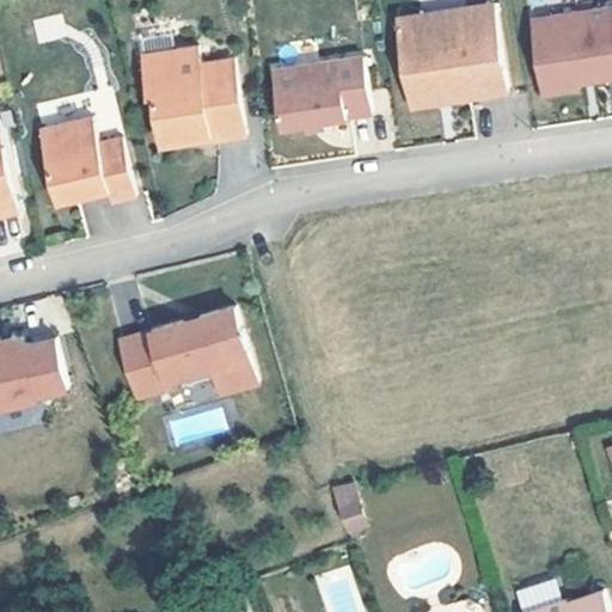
[(483,0),(467,0),(453,4),(458,30),(391,42),(403,104),(429,98),(428,96),(447,92),(447,96),(500,86),(483,0)]
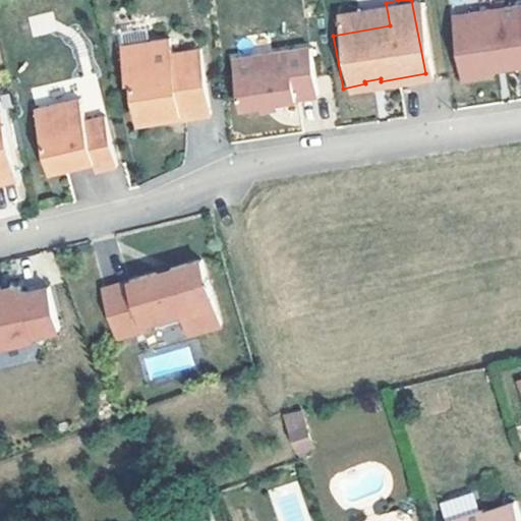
[(520,0),(504,0),(460,7),(462,21),(447,23),(454,66),(461,71),(480,68),(484,61),(483,57),(500,55),(500,59),(520,55),(520,0)]
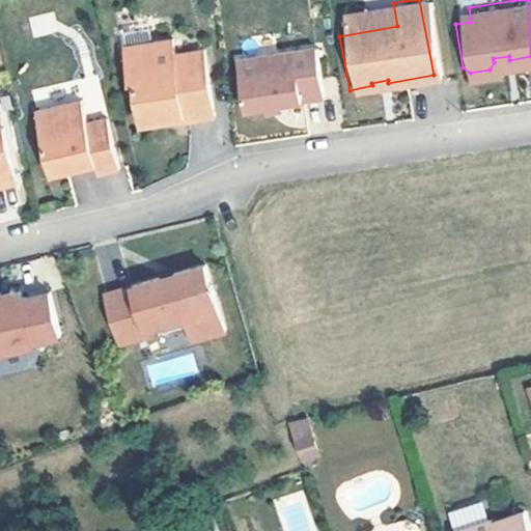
[(335,14),(339,36),(397,26),(393,3),(335,14)]
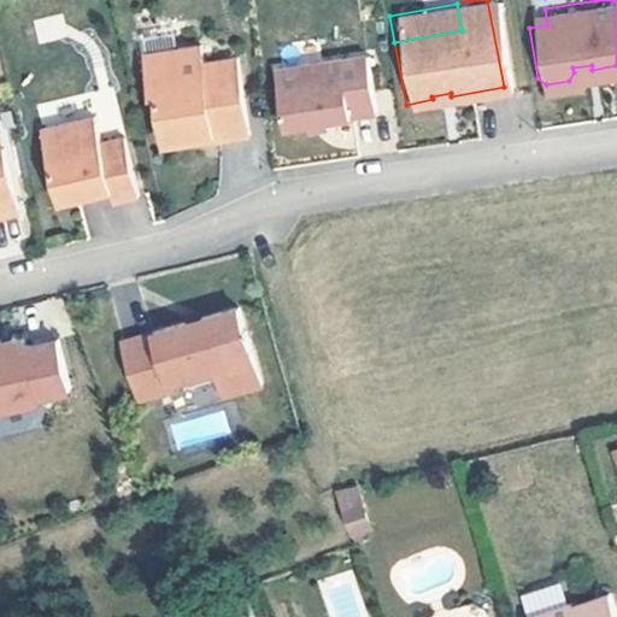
[(526,11),(529,28),(547,25),(545,9),(526,11)]
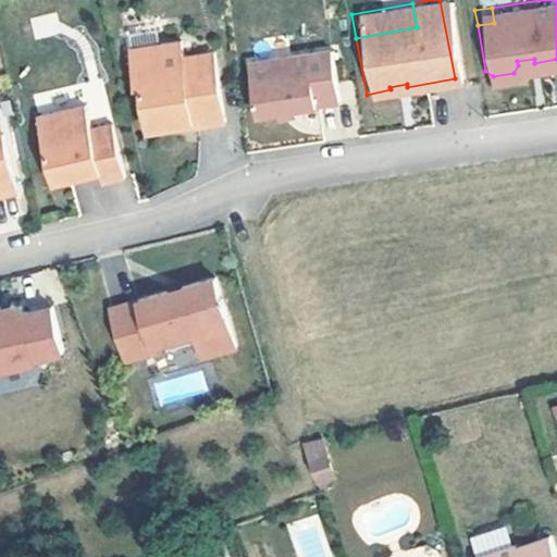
[(171,40),(149,45),(151,56),(123,61),(128,87),(135,86),(143,132),(166,126),(165,121),(185,118),(186,123),(187,126),(218,121),(205,50),(174,57),(171,40)]
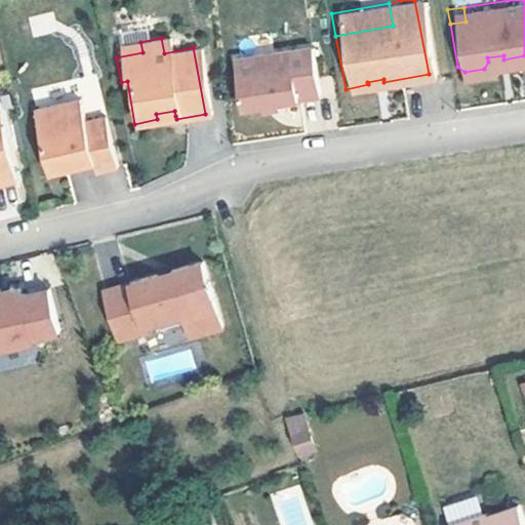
[(114,47),(116,57),(143,52),(140,42),(114,47)]
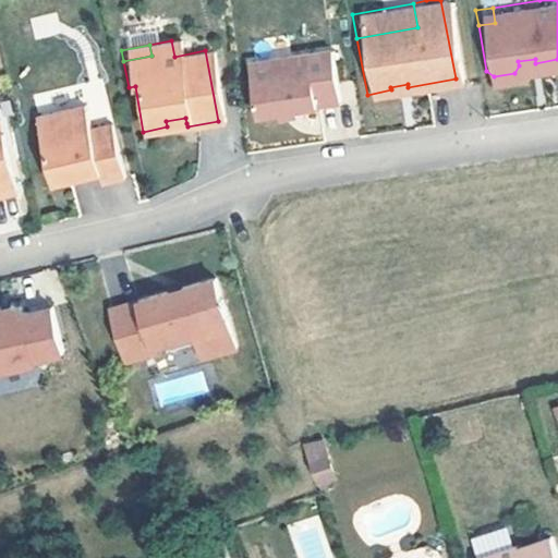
[(327,48),(244,60),(251,111),(274,107),(275,112),(292,110),(292,106),(335,99),(327,48)]
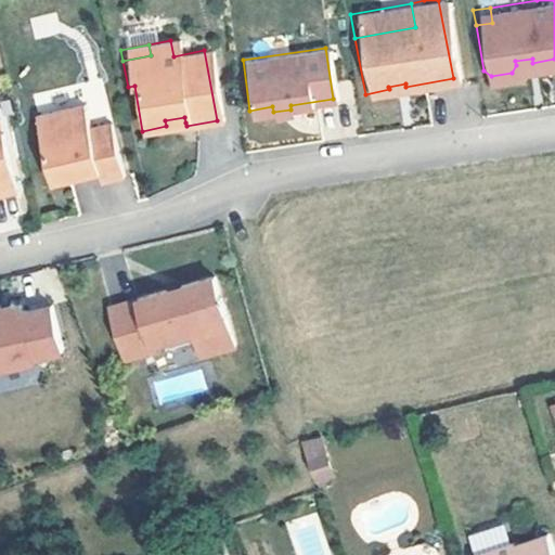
[(110,125),(88,130),(82,105),(35,116),(50,184),(97,173),(99,182),(121,178),(110,125)]
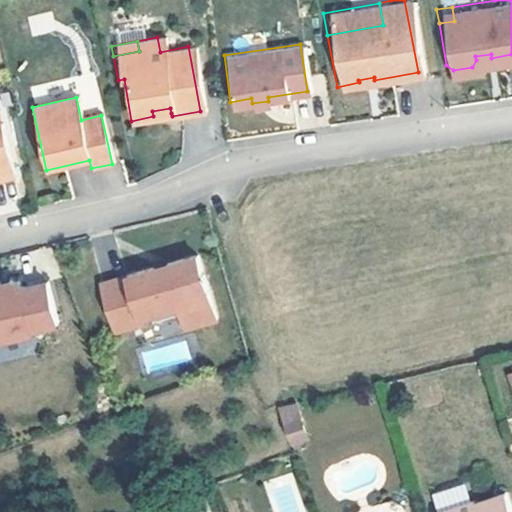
[(153,116),(171,113),(170,108),(152,111),(153,116)]
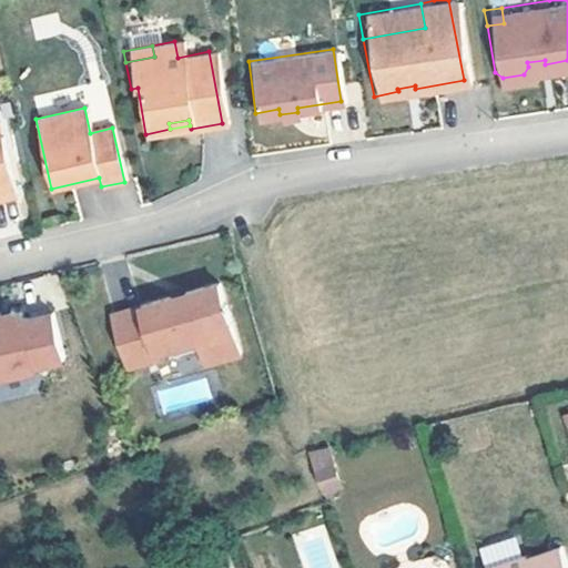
[(0,199),(16,195),(0,141),(0,199)]
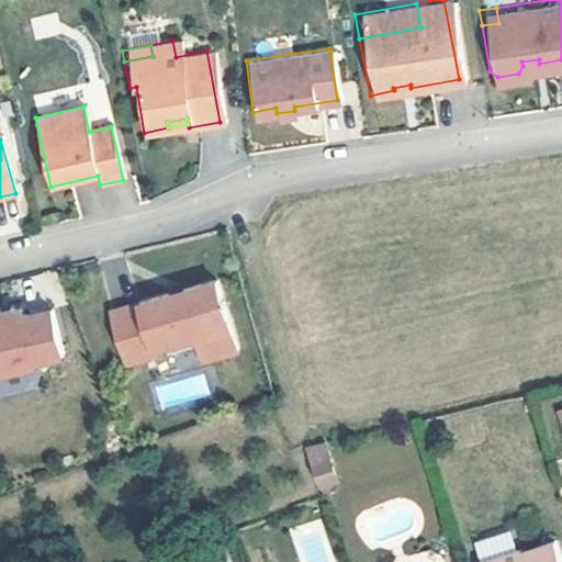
[(123,363),(154,355),(152,347),(192,335),(200,359),(234,348),(212,277),(107,310),(123,363)]
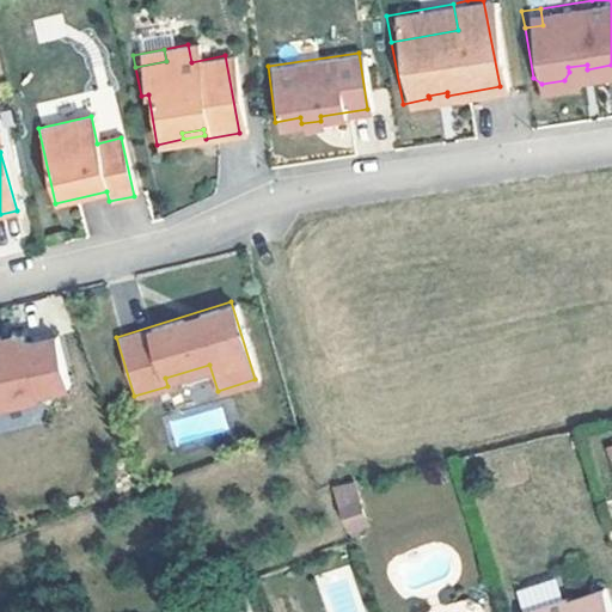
[(0,410),(43,401),(41,397),(73,390),(62,338),(32,346),(30,337),(20,338),(19,337),(4,340),(2,344),(0,344),(0,410)]
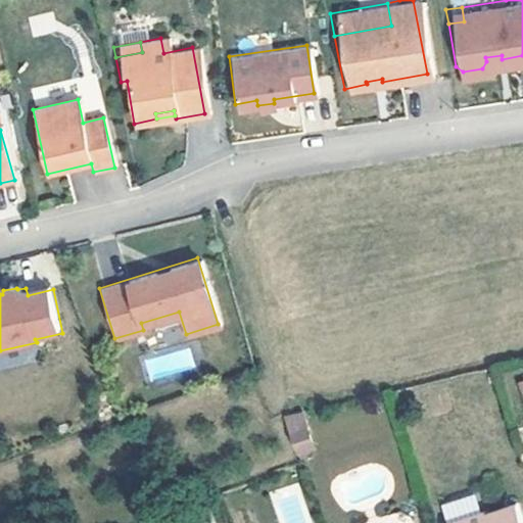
[(292,432),(305,428),(300,411),(287,414),(292,432)]
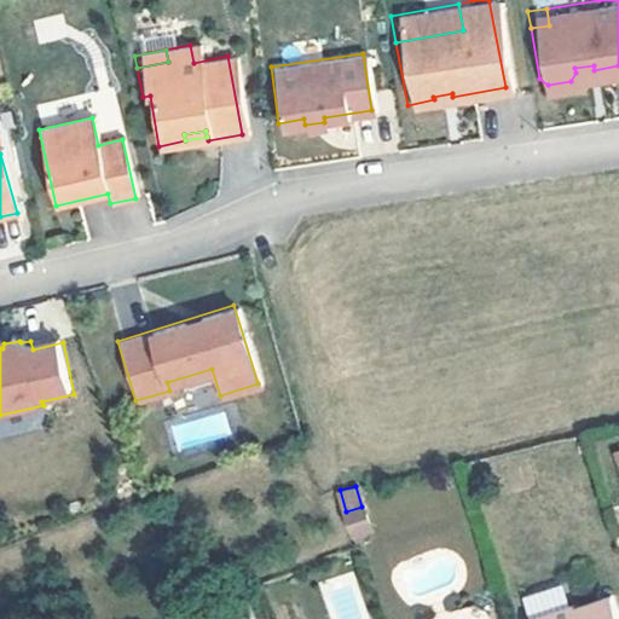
[(370,532),(362,507),(346,512),(352,537),(370,532)]
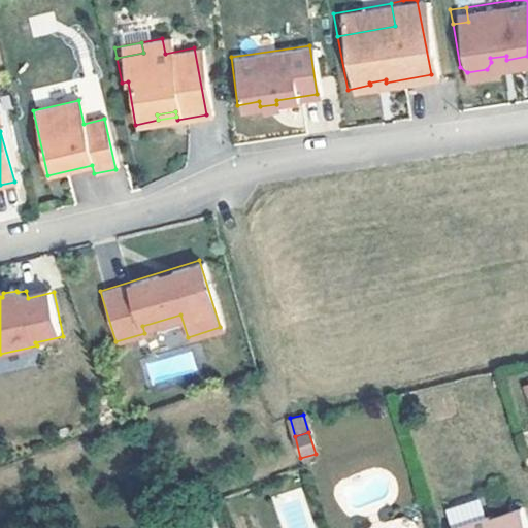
[(527,527),(527,522),(523,507),(489,519),(488,515),(454,526),(454,527),(527,527)]
